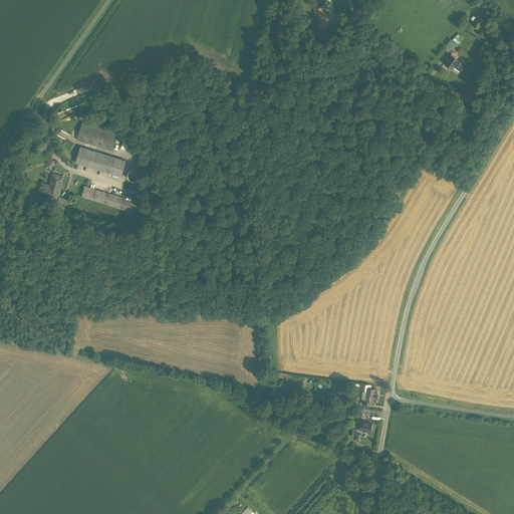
[(344,0),(329,0),(328,1),(335,12),(347,5),(344,0)]
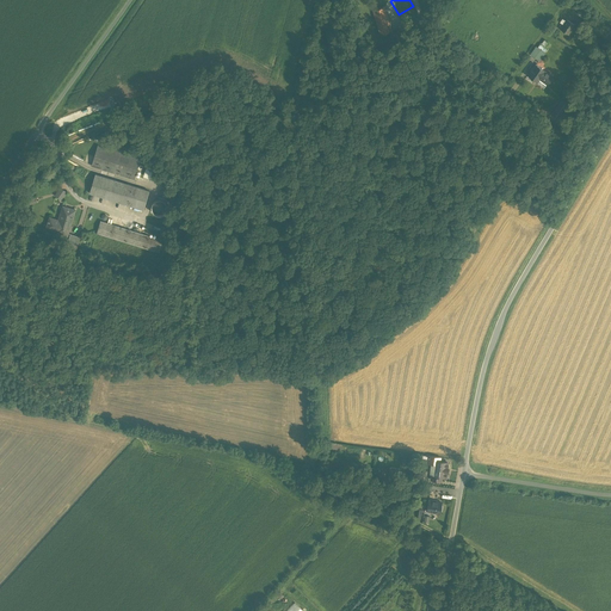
[(384,6),(369,11),(376,35),(392,30),(384,6)]
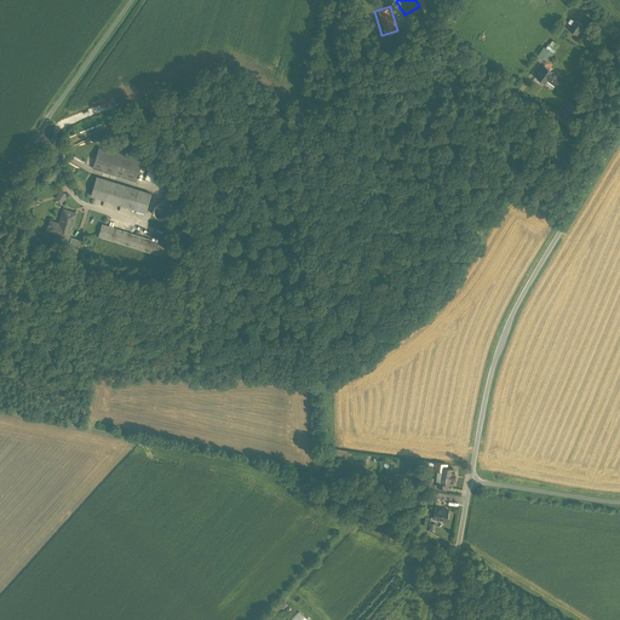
[(584,24),(575,19),(569,29),(577,34),(584,24)]
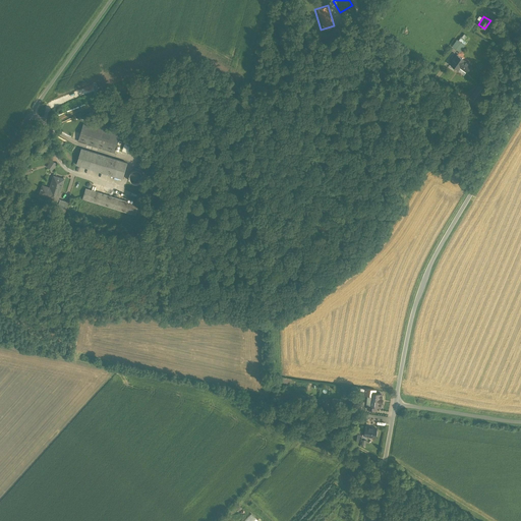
[(464,44),(459,40),(454,47),(459,52),(464,44)]
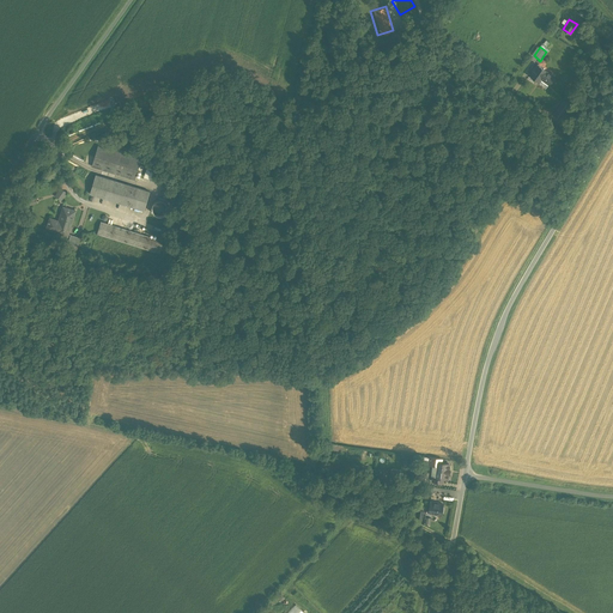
[(554,77),(538,65),(534,68),(536,70),(532,76),(539,82),(541,78),(548,84),(554,77)]
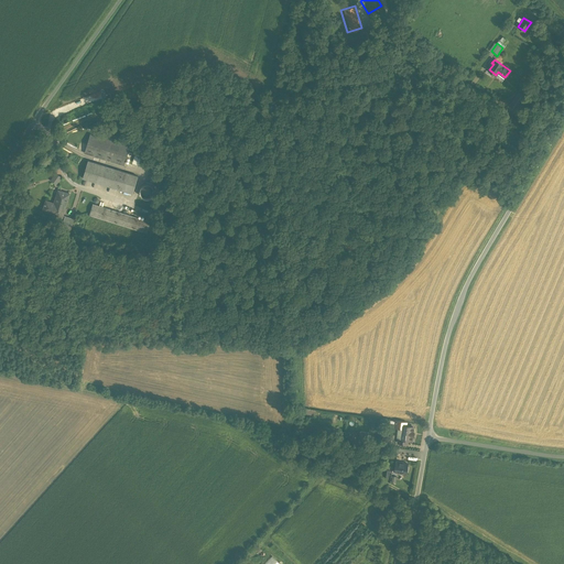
[(525,96),(520,91),(510,105),(516,109),(520,102),(525,96)]
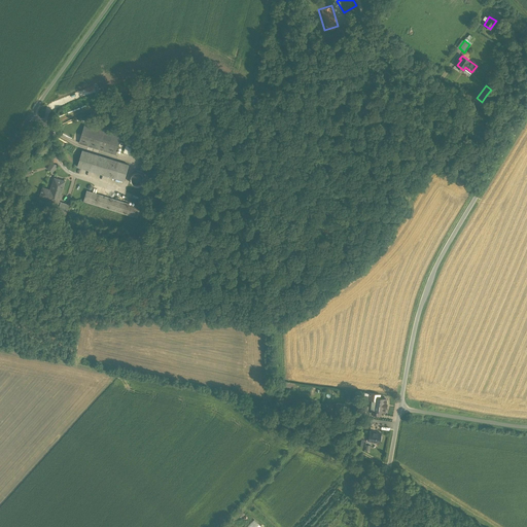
[(121,137),(84,126),(79,142),(116,153),(121,137)]
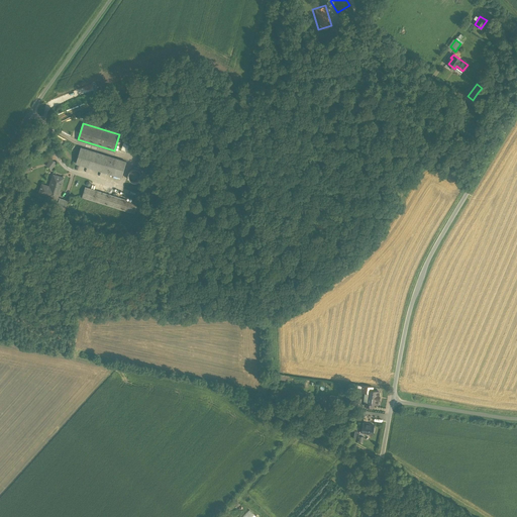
[(139,143),(126,139),(123,148),(136,152),(139,143)]
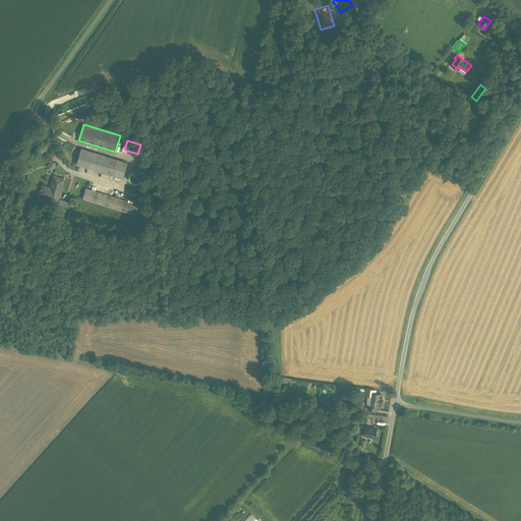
[(127,163),(81,149),(76,164),(122,178),(127,163)]
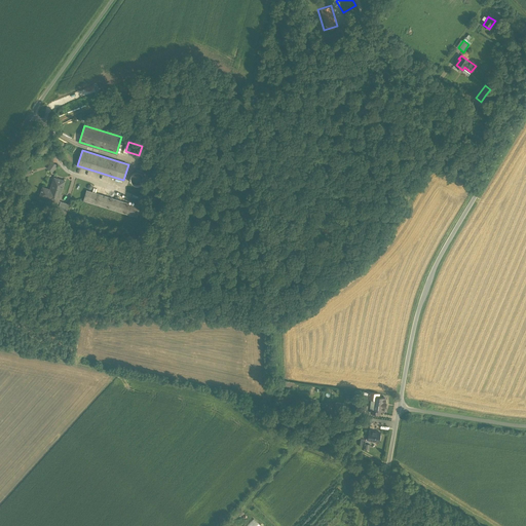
[(139,172),(138,172),(136,172),(135,172),(134,173),(133,174),(132,175),(132,176),(130,177),(130,178),(130,180),(132,181),(132,182),(133,183),(134,184),(135,184),(136,185),(138,185),(139,185),(140,184),(141,184),(142,183),(143,182),(144,181),(144,179),(144,178),(144,177),(144,176),(143,175),(142,174),(141,173),(140,172),(139,172)]
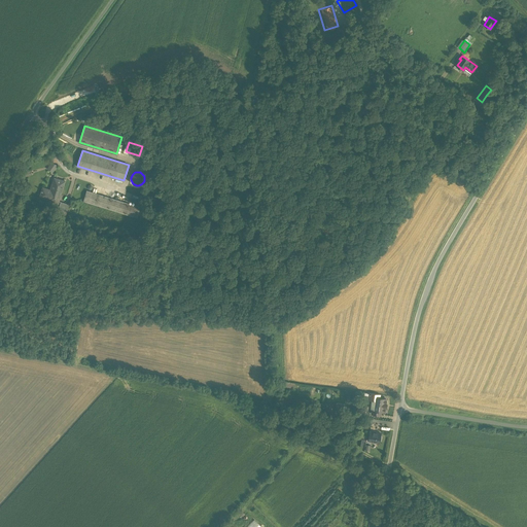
[(65,181),(55,177),(49,192),(41,189),(41,190),(42,190),(40,196),(48,199),(47,200),(58,203),(65,181)]
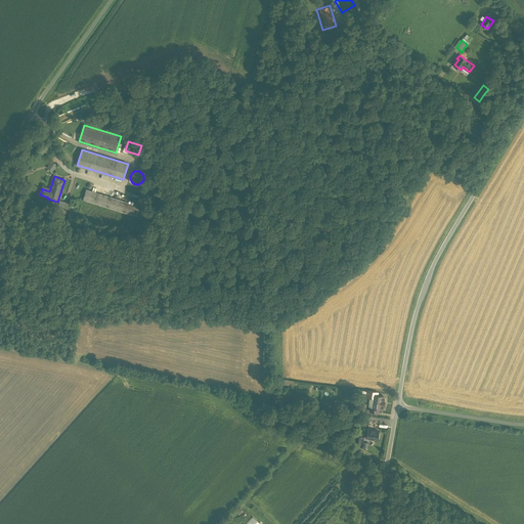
[(136,205),(86,189),(83,199),(133,215),(136,205)]
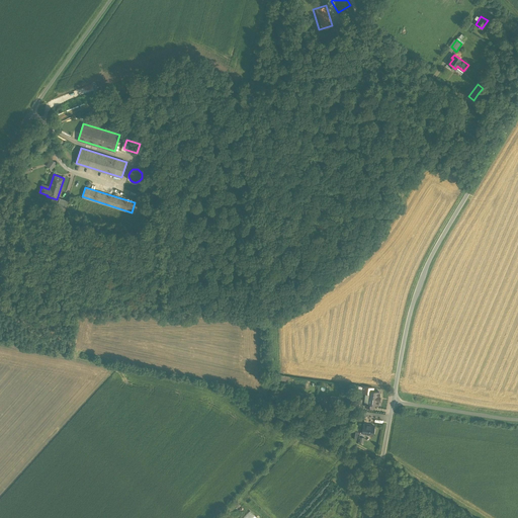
[(68,200),(60,198),(58,205),(66,208),(68,200)]
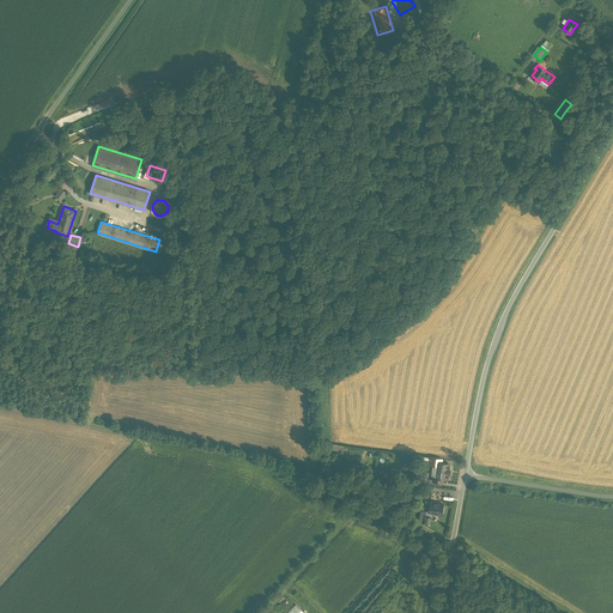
[(442,459),(431,457),(430,457),(430,459),(431,459),(430,463),(430,465),(436,465),(436,469),(435,475),(434,475),(434,481),(443,483),(443,477),(448,478),(448,473),(449,473),(450,468),(449,468),(449,463),(441,462),(442,459)]
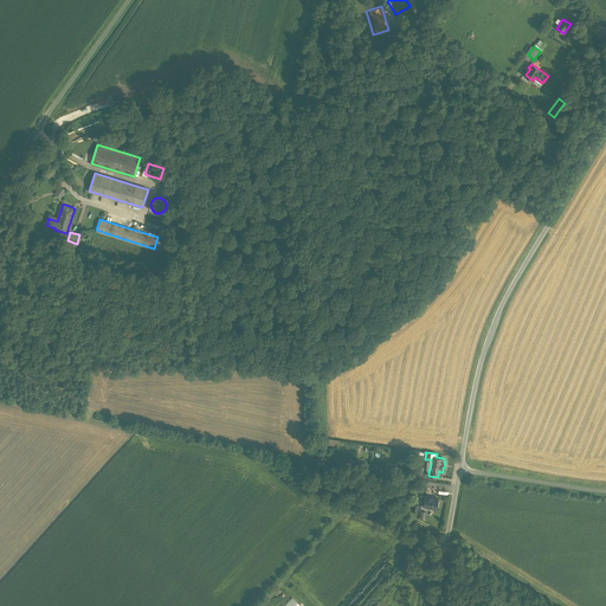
[(400,465),(388,464),(387,472),(399,474),(400,465)]
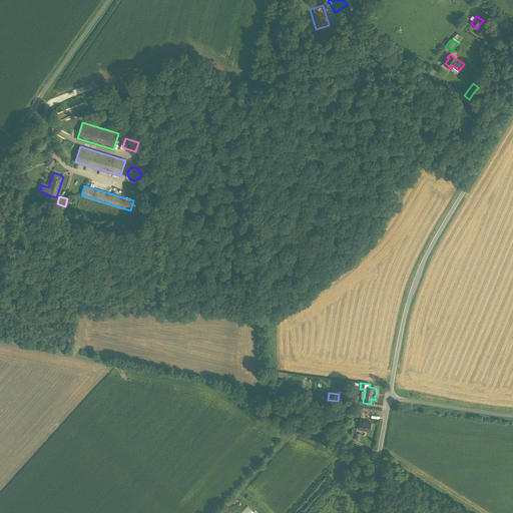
[(372,422),(360,420),(359,428),(370,430),(372,422)]
